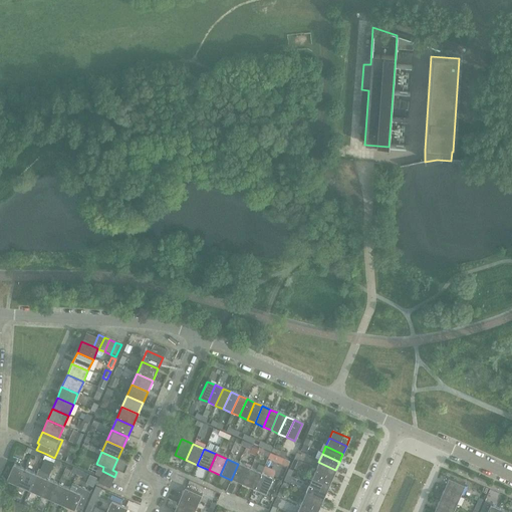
[(335,470),(318,462),(315,470),(332,477),(335,470)]
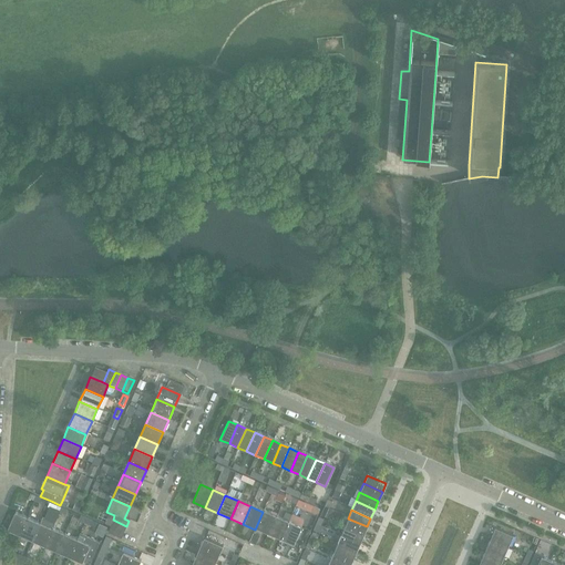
[(275,517),(263,512),(255,530),(267,535),(275,517)]
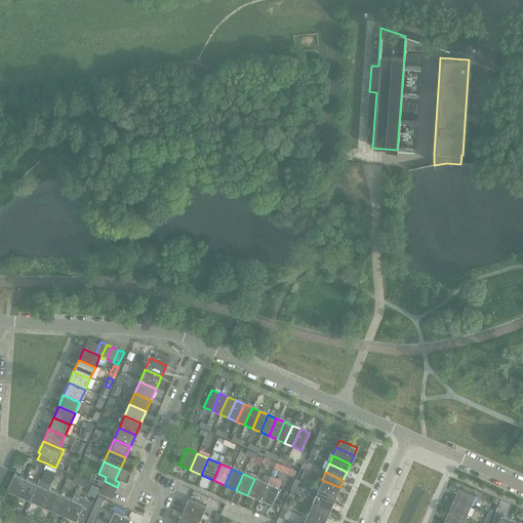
[(5,491),(17,496),(25,481),(12,476),(5,491)]
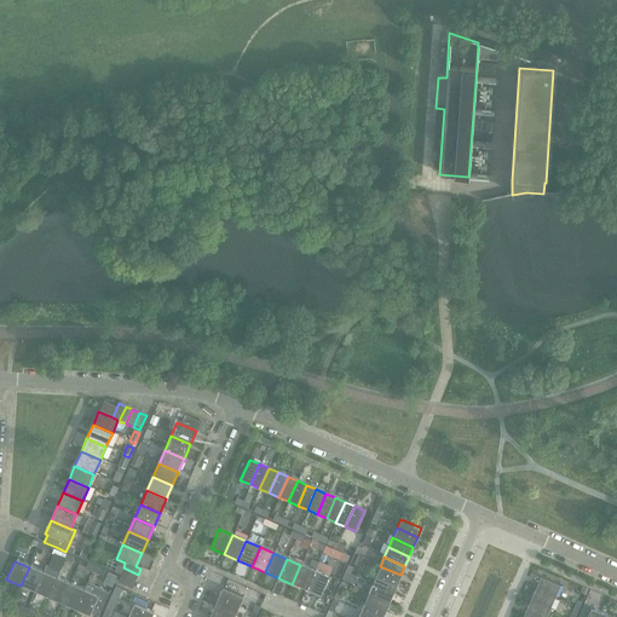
[(138,575),(124,568),(116,565),(113,574),(119,577),(116,583),(131,589),(138,575)]
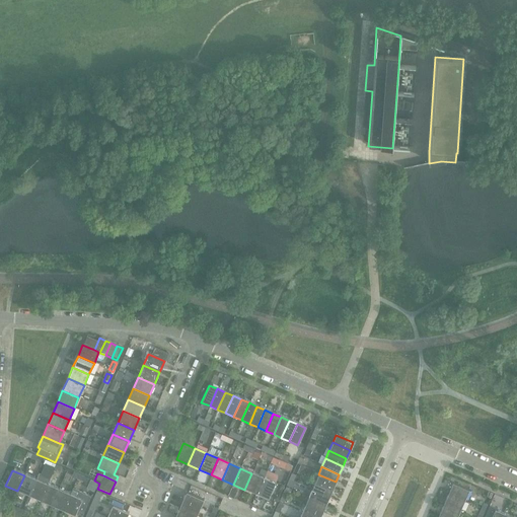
[(263,478),(251,473),(244,490),(255,495),(263,478)]
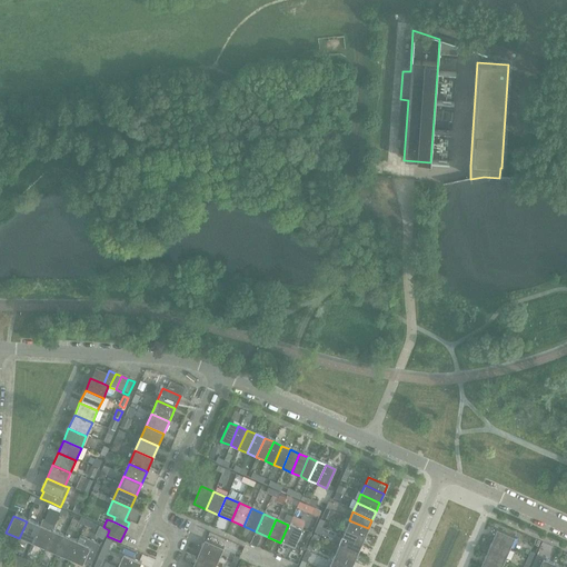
[(43,549),(51,531),(53,526),(41,520),(39,527),(31,544),(43,549)]
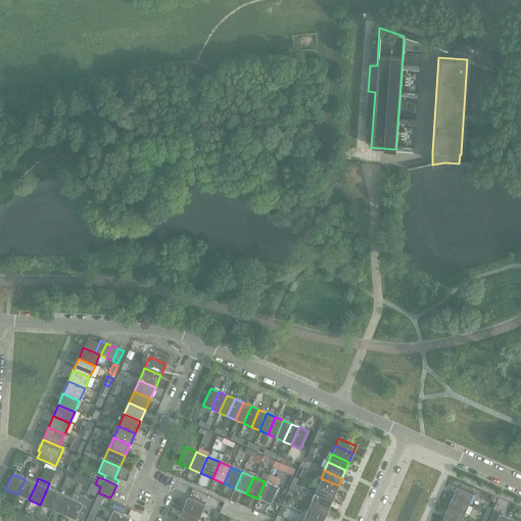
[(338,485),(321,478),(317,486),(334,493),(338,485)]
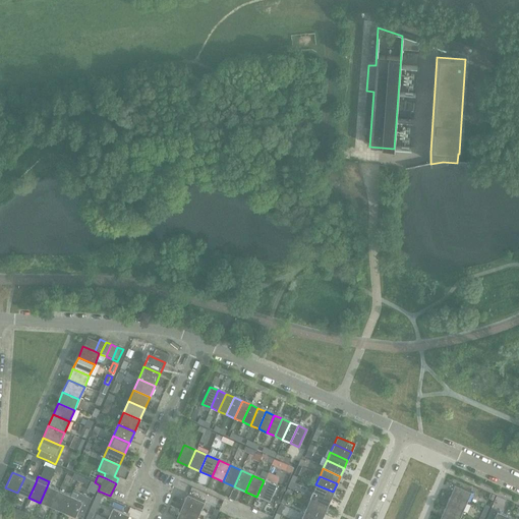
[(36,482),(24,477),(17,493),(29,498),(36,482)]
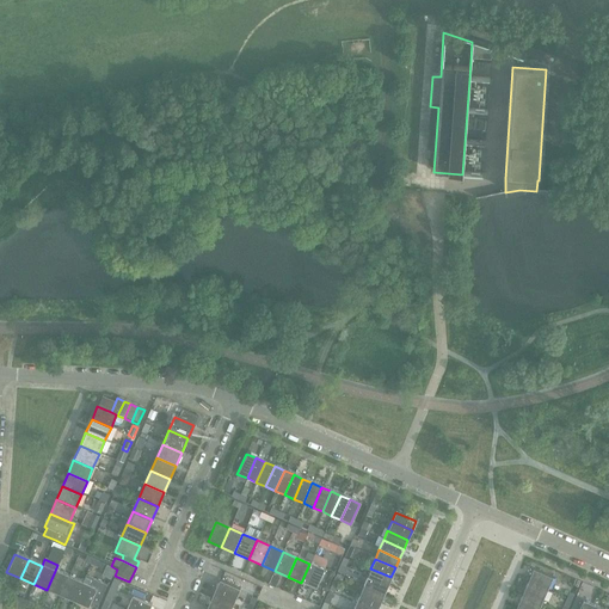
[(324,570),(309,564),(301,583),(315,589),(324,570)]
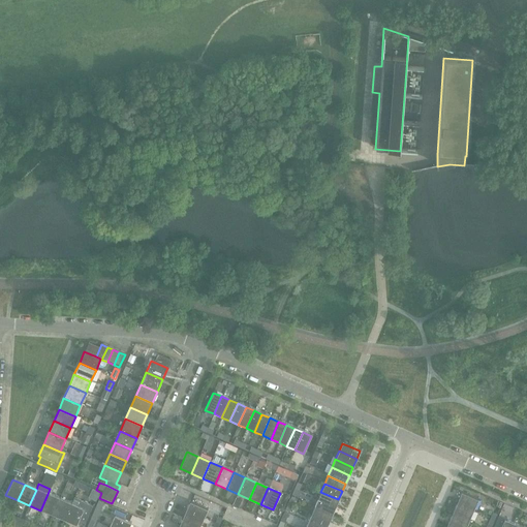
[(93,491),(89,500),(95,503),(99,494),(93,491)]
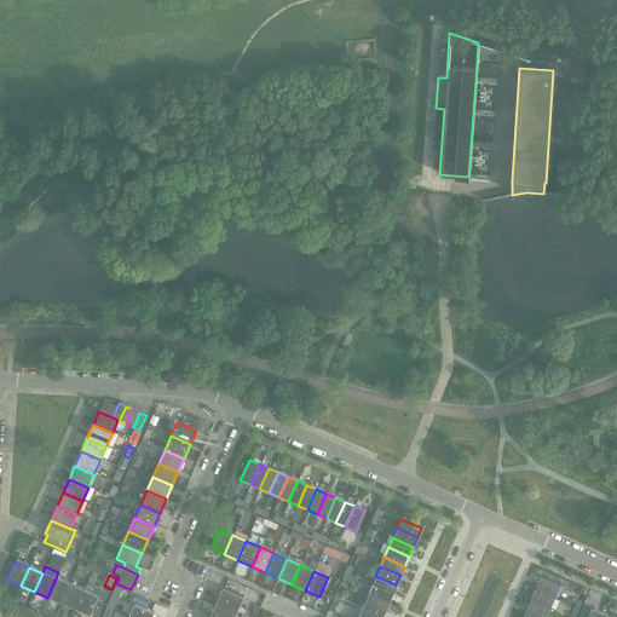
[(396,584),(375,576),(372,586),(392,594),(396,584)]
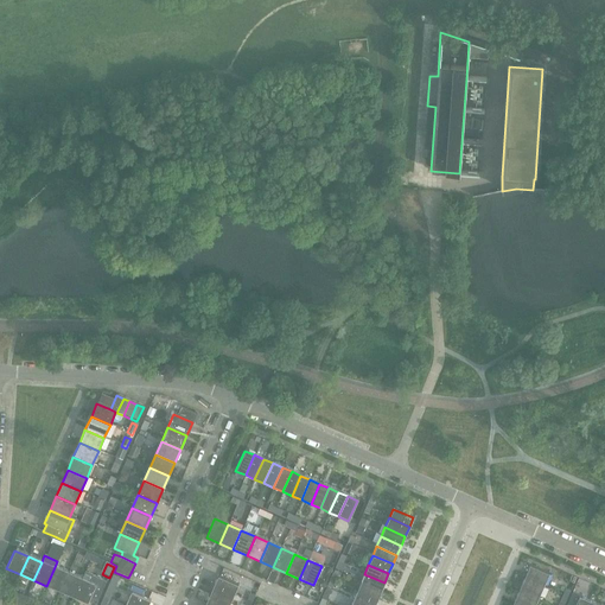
[(68,573),(55,567),(46,586),(59,592),(68,573)]
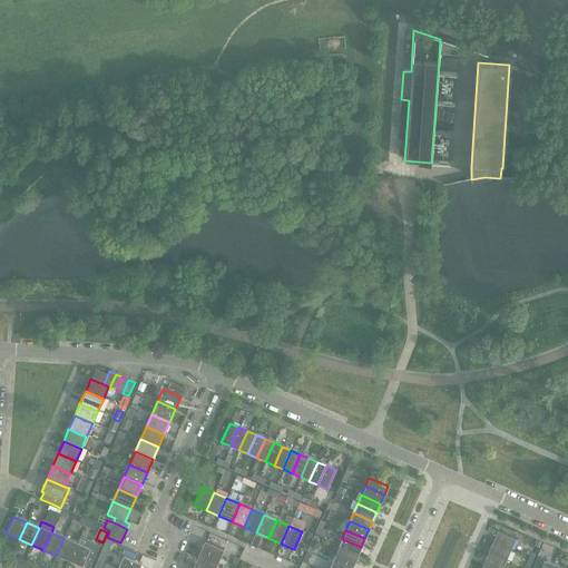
[(497,532),(491,545),(509,552),(515,540),(497,532)]
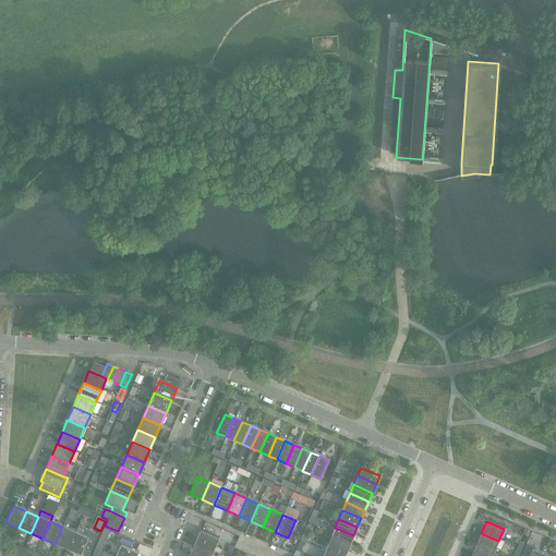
[(75,532),(62,527),(55,544),(68,550),(75,532)]
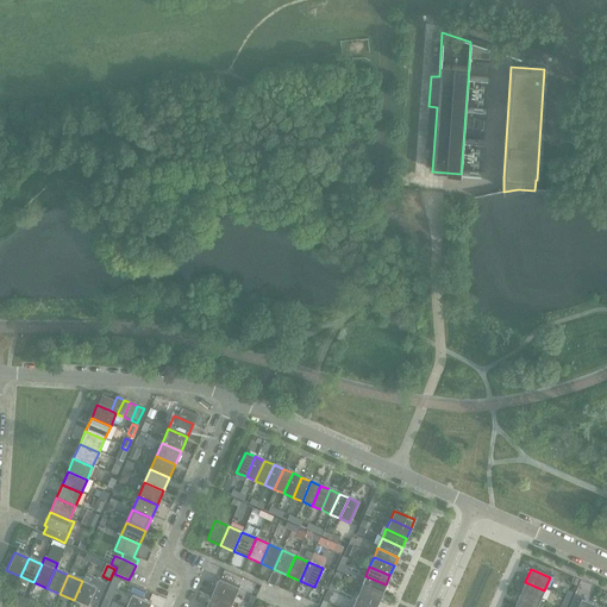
[(386,584),(365,576),(362,586),(382,594),(386,584)]
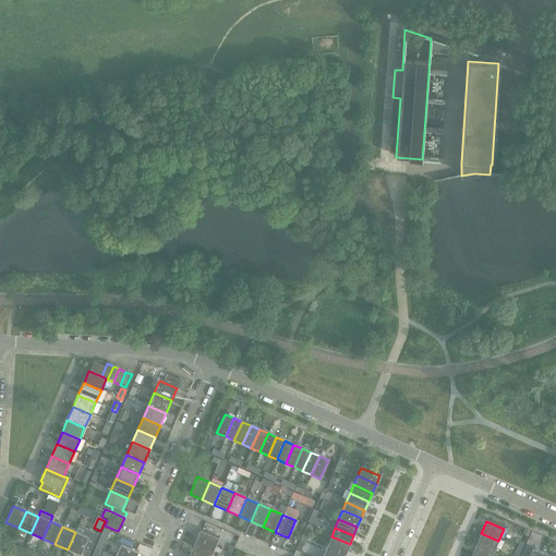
[(89,555),(97,536),(83,530),(81,535),(75,532),(68,550),(80,555),(81,553),(85,555),(89,555)]
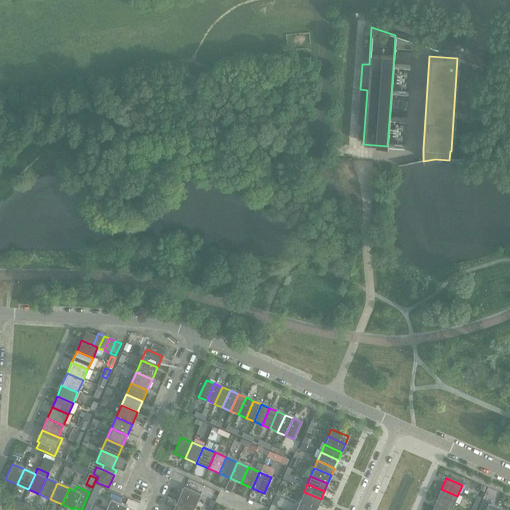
[(183,487),(179,495),(196,502),(200,494),(183,487)]
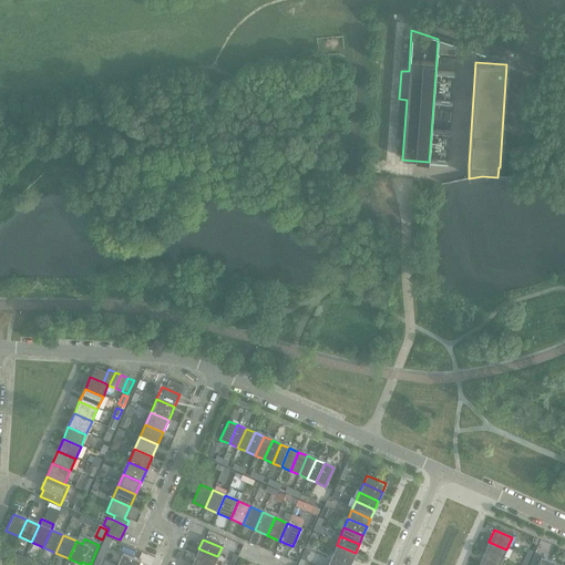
[(489,542),(483,554),(501,562),(506,550),(489,542)]
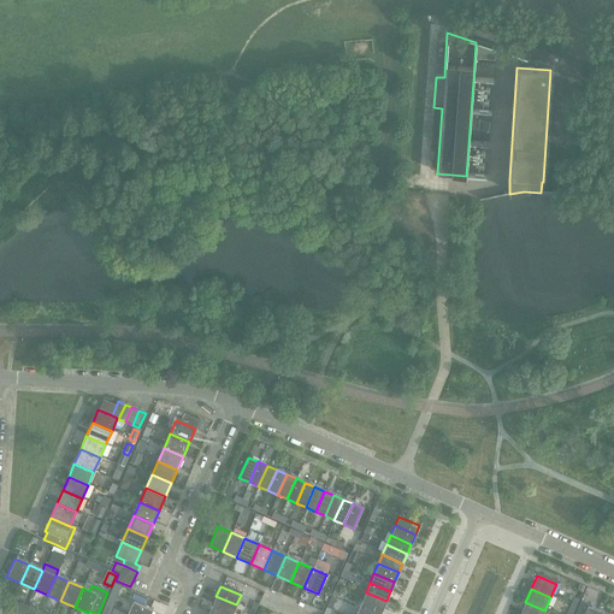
[(387,601),(366,592),(361,601),(382,610),(387,601)]
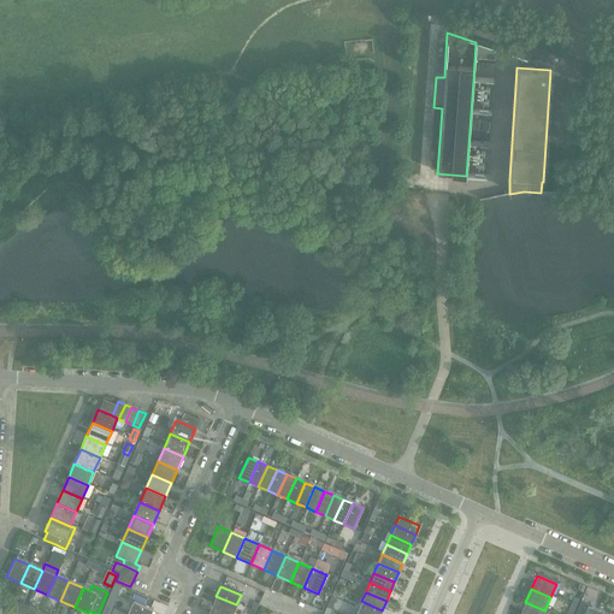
[(216,596),(212,606),(230,613),(232,613),(236,604),(216,596)]
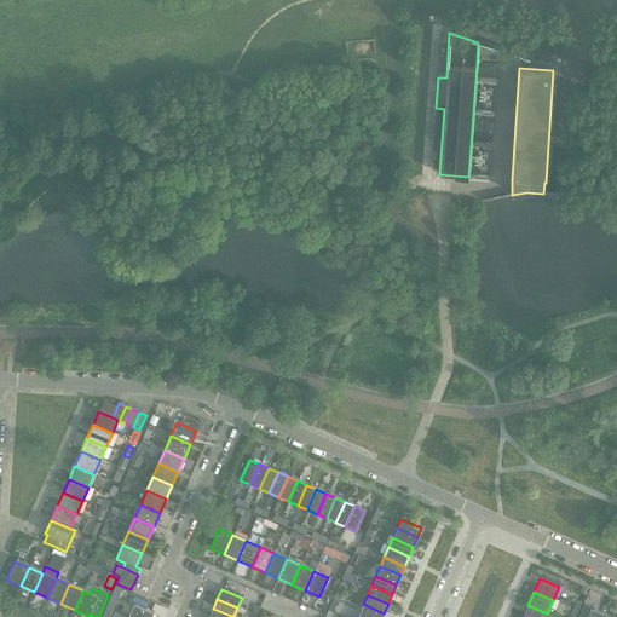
[(382,616),(384,613),(363,604),(358,615),(362,616),(382,616)]
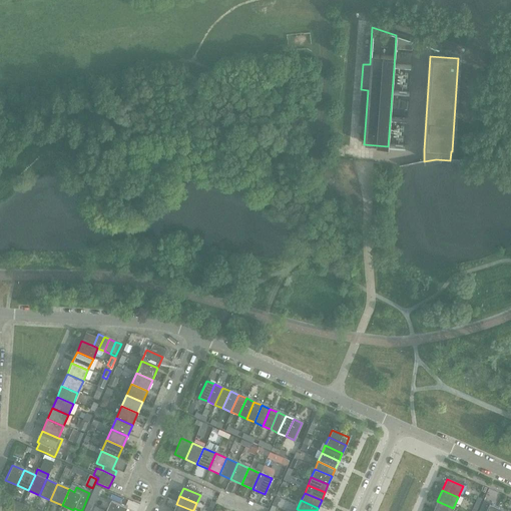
[(110,501),(105,510),(124,510),(126,508),(110,501)]
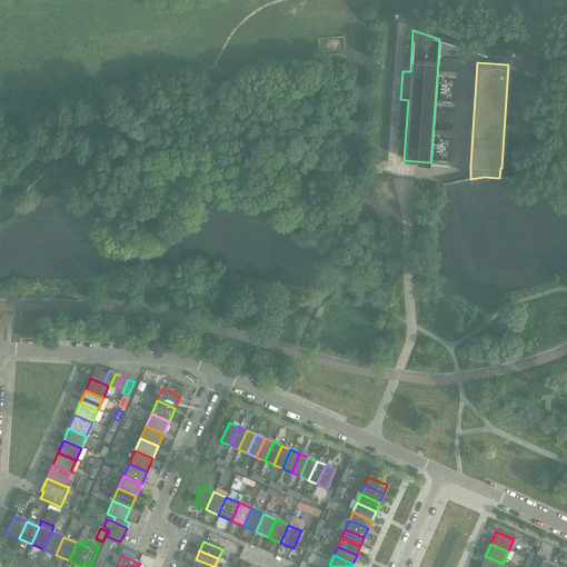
[(485,556),(480,566),(500,566),(503,564),(485,556)]
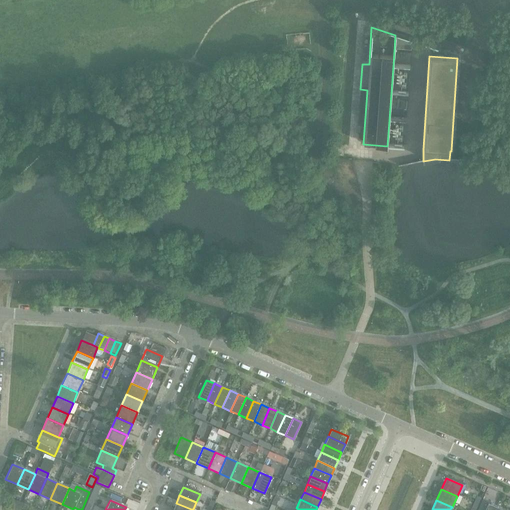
[(481,501),(477,509),(484,509),(487,504),(481,501)]
